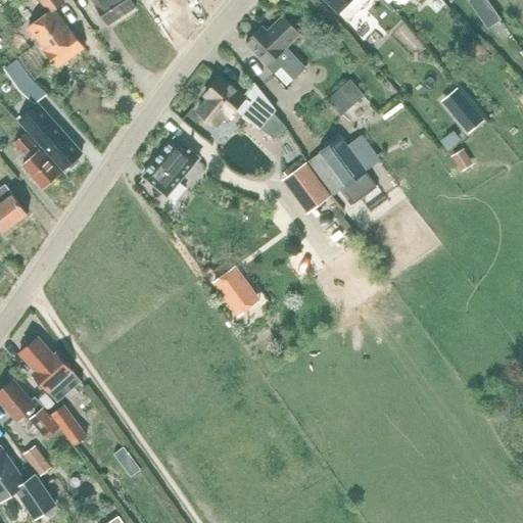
[(62,0),(40,0),(49,12),(29,28),(58,67),(84,49),(54,9),(64,1),(62,0)]
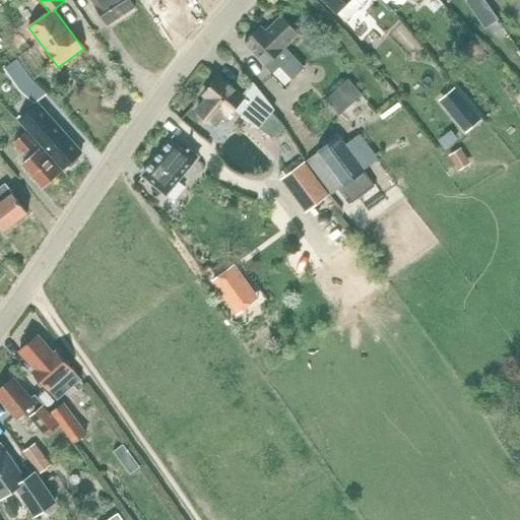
[(91,0),(108,24),(135,6),(130,0),(91,0)]
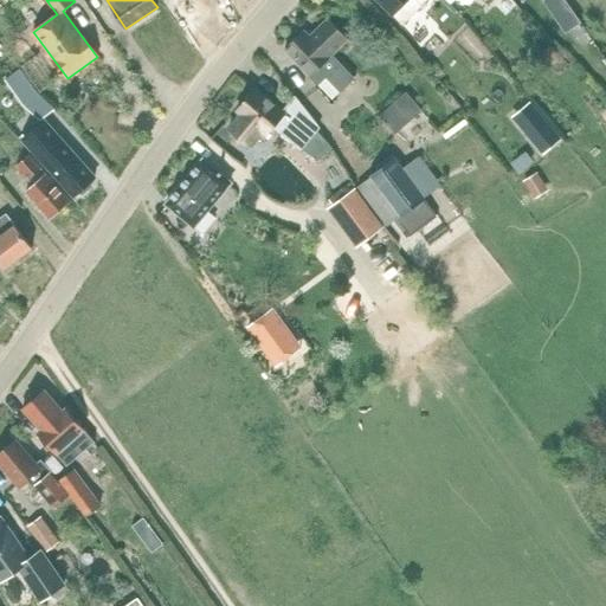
[(379,0),(393,14),(404,24),(420,7),(427,0),(379,0)]
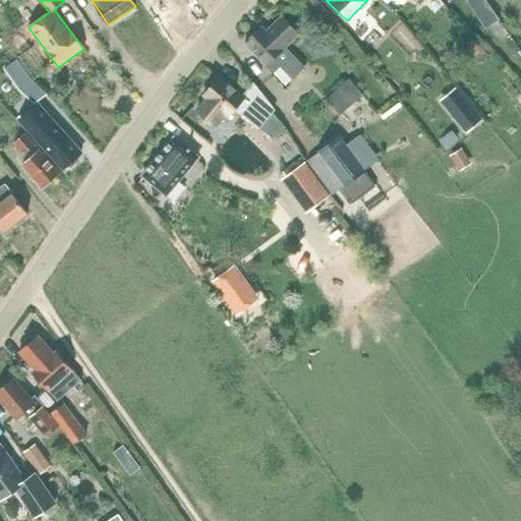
[(486,29),(497,21),(499,20),(484,0),(468,0),(467,1),(486,29)]
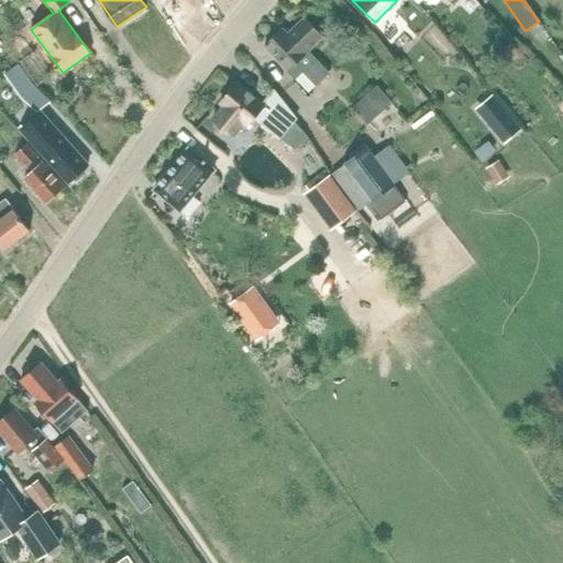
[(318,85),(329,74),(315,59),(306,52),(321,35),(305,19),(288,34),(283,29),(265,46),(296,79),(304,70),(318,85)]
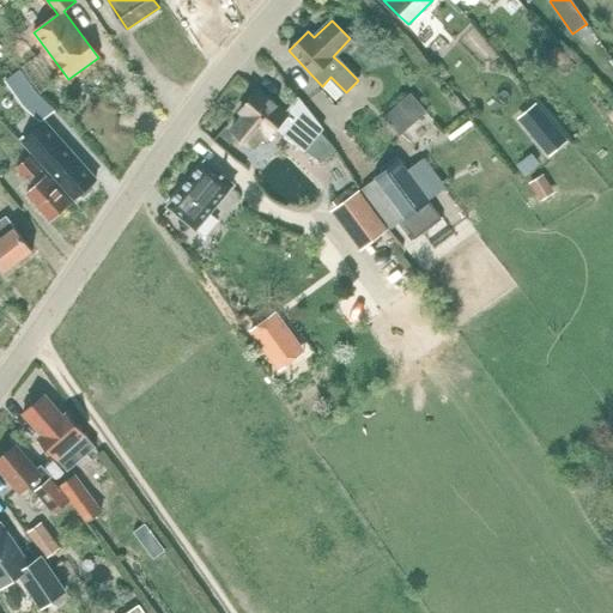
[(24,105),(37,96),(19,71),(6,80),(24,105)]
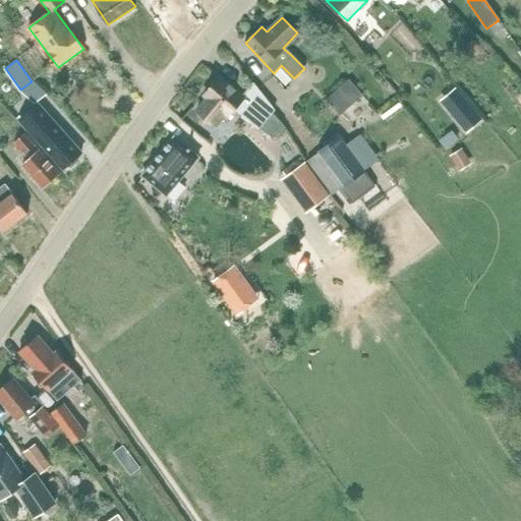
[(253,83),(242,97),(219,77),(213,85),(211,83),(204,92),(206,94),(204,96),(207,98),(196,110),(216,126),(226,114),(228,116),(234,109),(258,128),(274,110),(253,83)]
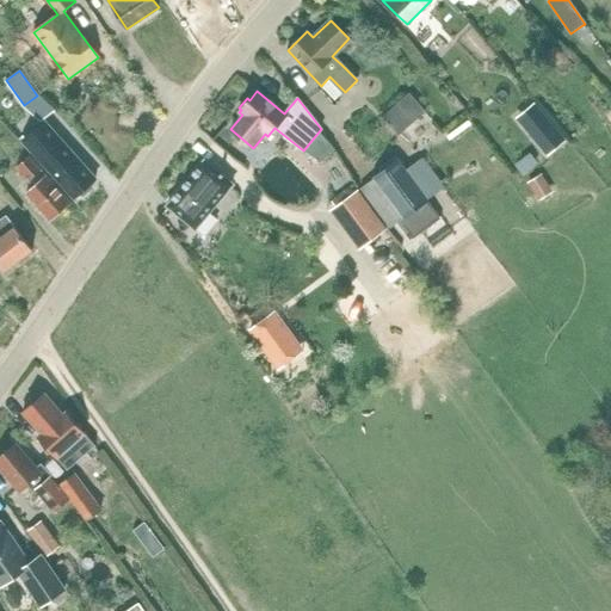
[(400,135),(426,111),(409,93),(383,117),(400,135)]
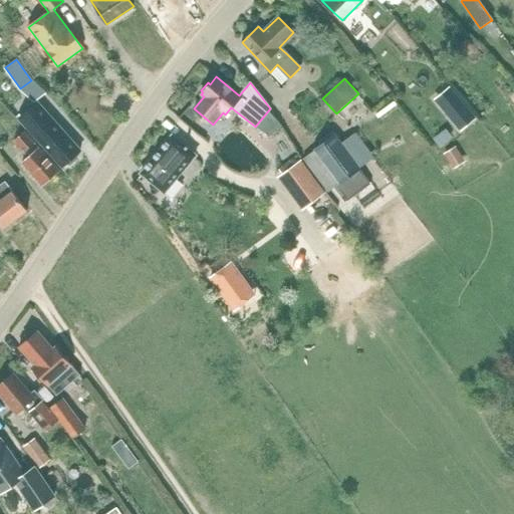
[(37,102),(19,119),(62,167),(65,164),(70,165),(77,158),(77,154),(80,151),(37,102)]
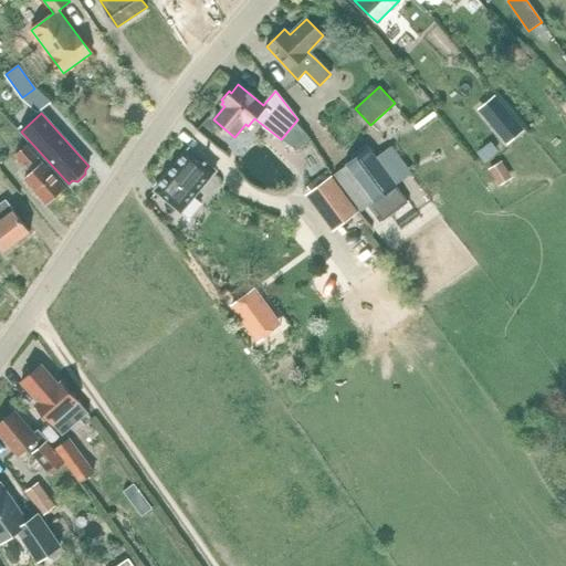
[(515,119),(498,134),(507,146),(525,130),(515,119)]
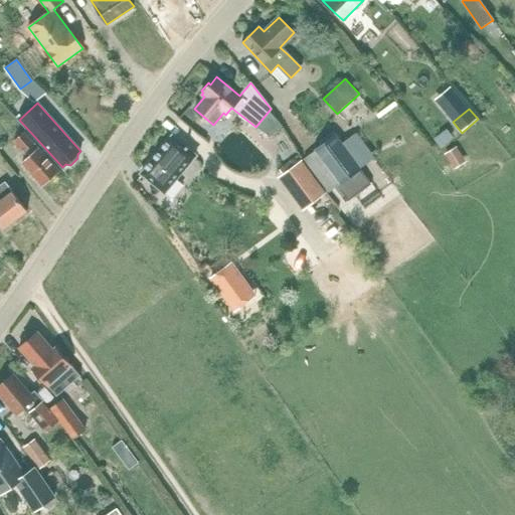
[(58,170),(35,144),(24,132),(14,141),(25,153),(28,157),(22,163),(42,185),(58,170)]
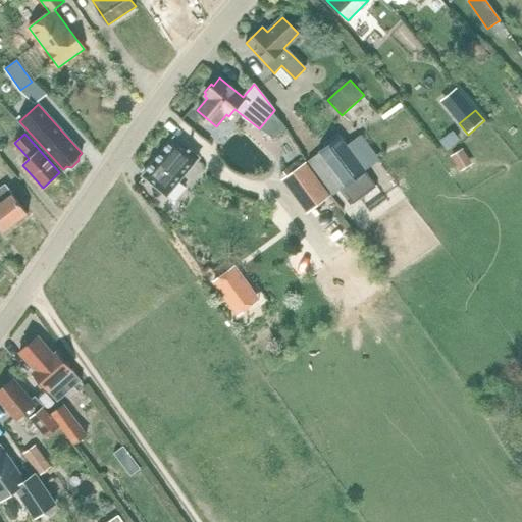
[(340,136),(306,162),(332,197),(340,192),(350,206),(376,186),(366,172),(367,171),(340,136)]
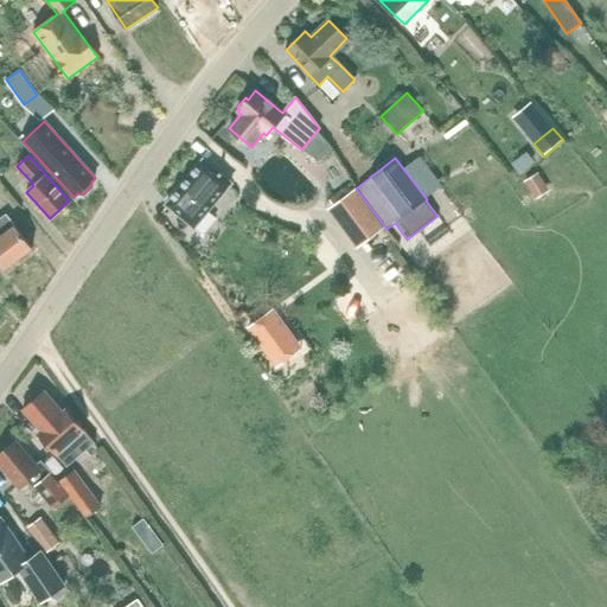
[(231,184),(229,181),(229,183),(222,177),(223,176),(218,171),(217,173),(204,163),(205,161),(203,160),(202,163),(167,203),(166,205),(167,206),(168,206),(193,228),(229,185),(231,184)]
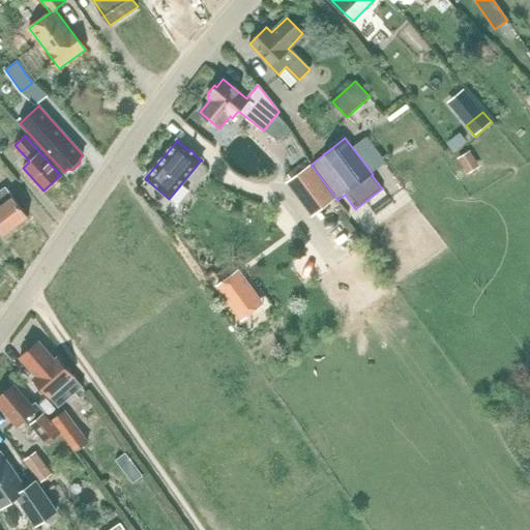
[(473,159),(467,149),(457,156),(463,167),(473,159)]
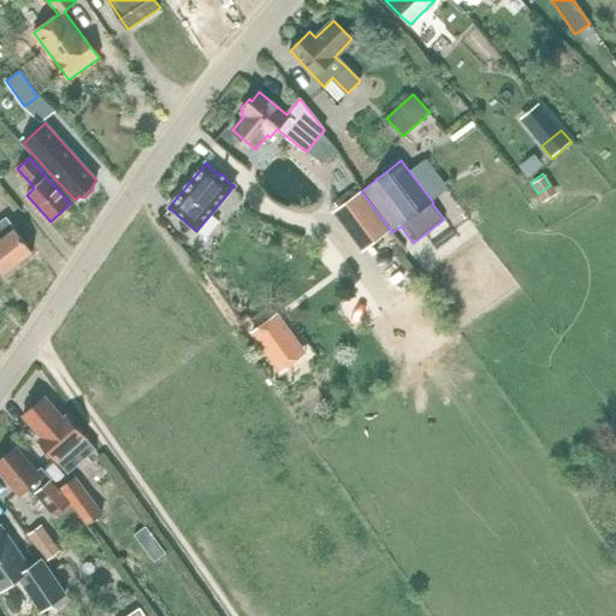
[(361,193),(332,214),(361,253),(390,231),(361,193)]
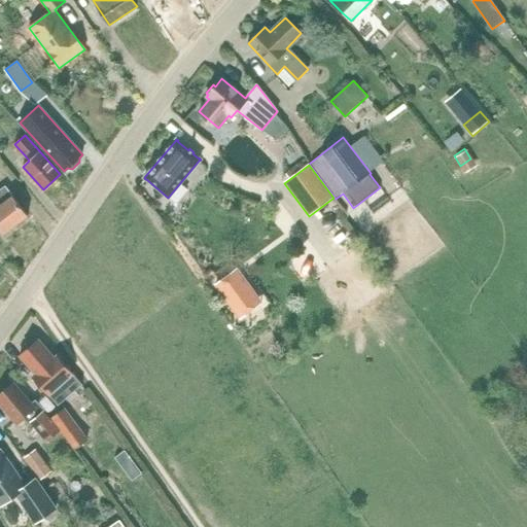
[(0,230),(3,235),(28,215),(12,196),(1,205),(0,203),(0,230)]
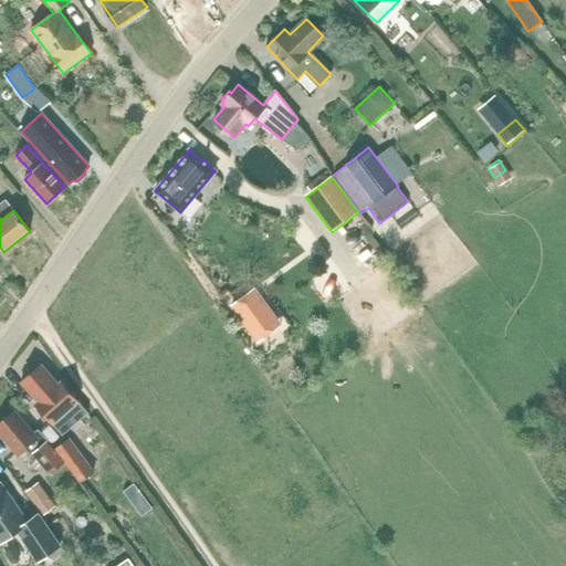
[(249,291),(231,304),(253,336),(271,324),(249,291)]
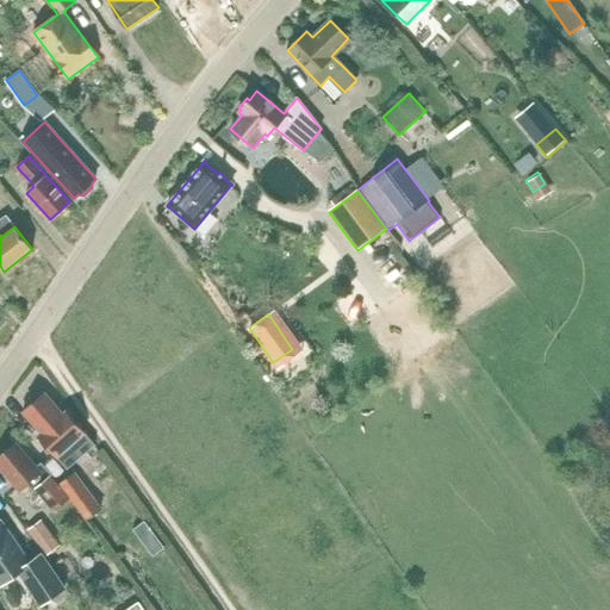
[(72,418),(68,421),(44,393),(23,412),(39,431),(36,435),(66,470),(80,458),(94,444),(72,418)]
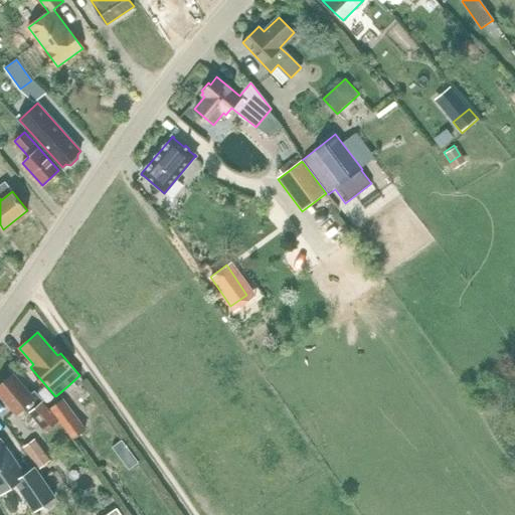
[(34,390),(30,394),(13,374),(0,384),(0,395),(15,414),(24,406),(45,431),(57,420),(42,402),(43,401),(34,390)]
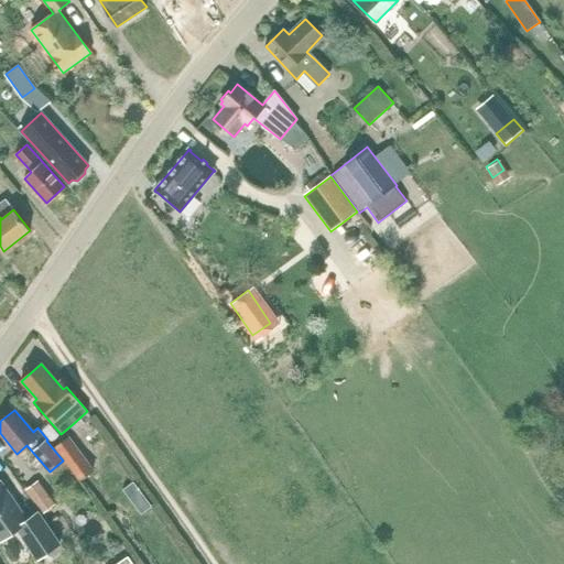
[(79,480),(93,470),(68,437),(55,447),(79,480)]
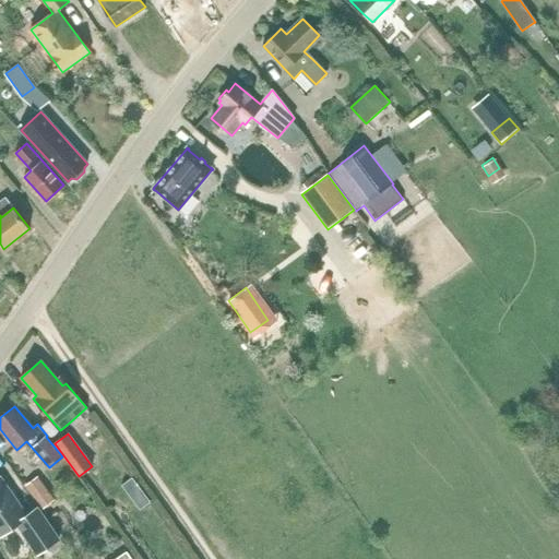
[(59,538),(49,525),(38,509),(27,515),(0,477),(0,536),(16,524),(37,554),(59,538)]
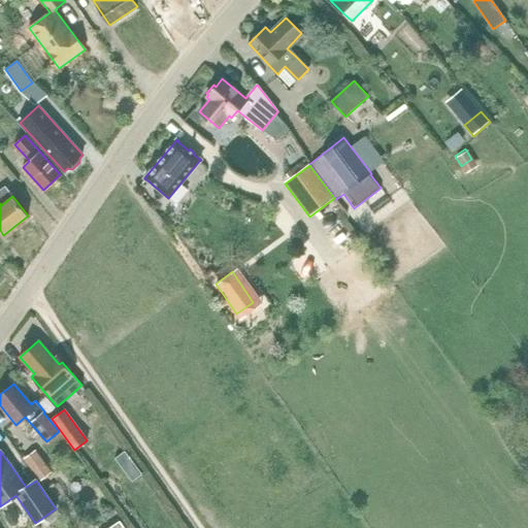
[(50,472),(35,452),(24,459),(39,480),(50,472)]
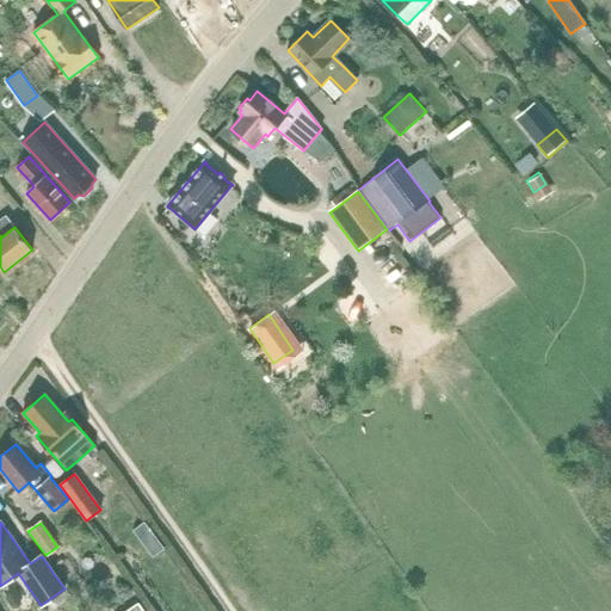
[(133,524),(122,532),(139,555),(149,547),(133,524)]
